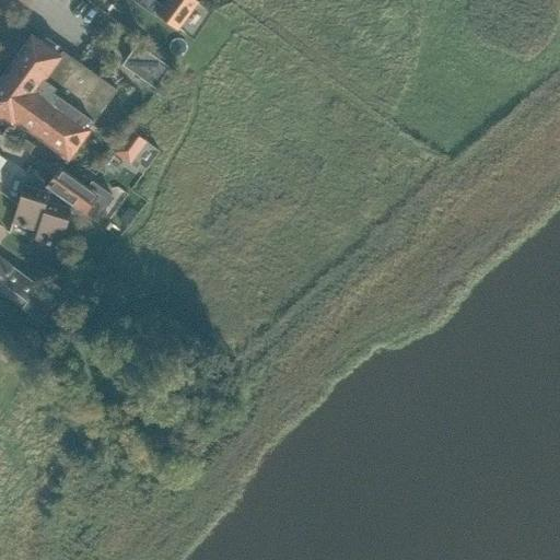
[(155,0),(135,0),(153,14),(161,3),(155,0)]
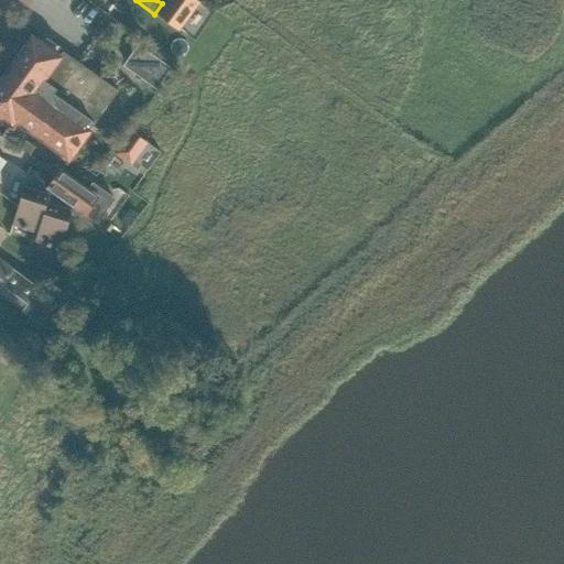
[(196,0),(165,0),(158,12),(179,28),(181,25),(192,33),(207,11),(196,3),(198,1),(196,0)]
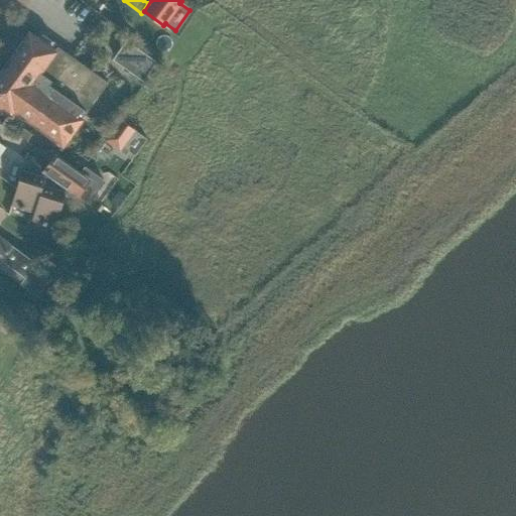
[(0,72),(0,111),(3,114),(6,109),(10,112),(13,108),(62,144),(81,120),(79,118),(84,111),(86,113),(109,82),(38,30),(33,36),(29,33),(27,36),(22,32),(9,50),(14,53),(12,56),(11,55),(1,68),(3,70),(1,73),(0,72)]
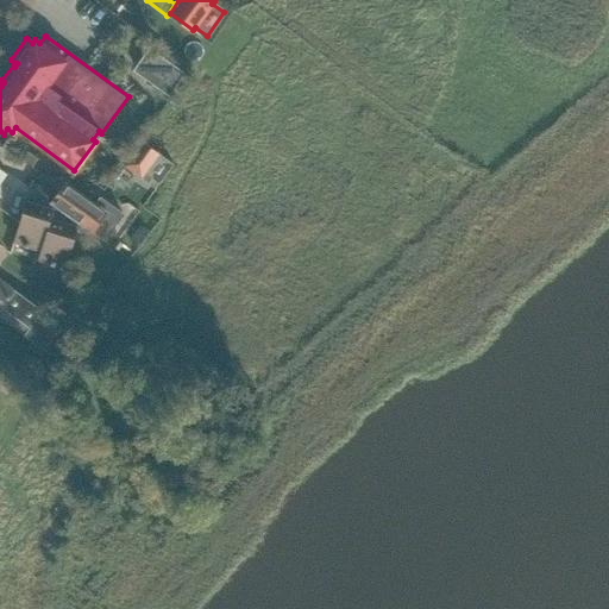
[(149,46),(135,67),(167,90),(181,69),(149,46)]
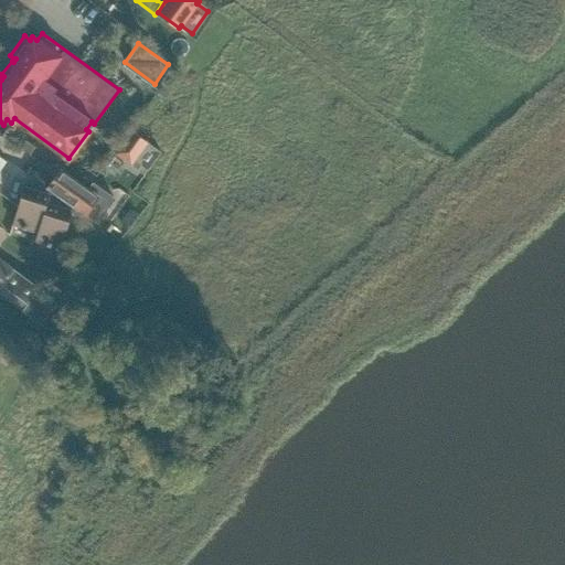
[(131,130),(118,148),(130,157),(144,139),(131,130)]
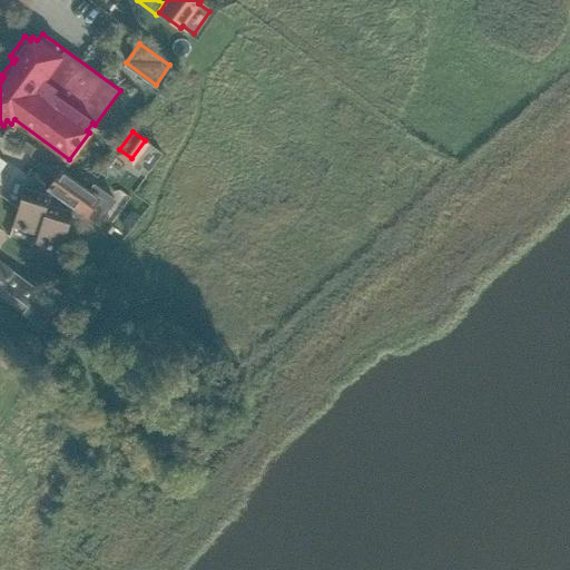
[(61,169),(49,186),(87,214),(99,197),(61,169)]
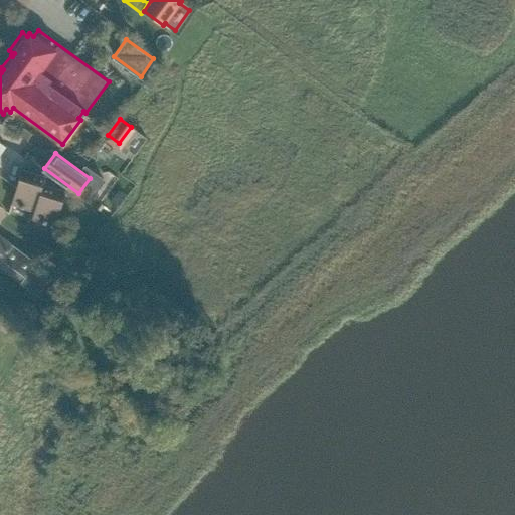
[(35,209),(44,182),(46,174),(23,167),(12,201),(21,204),(20,205),(24,206),(24,205),(35,209)]
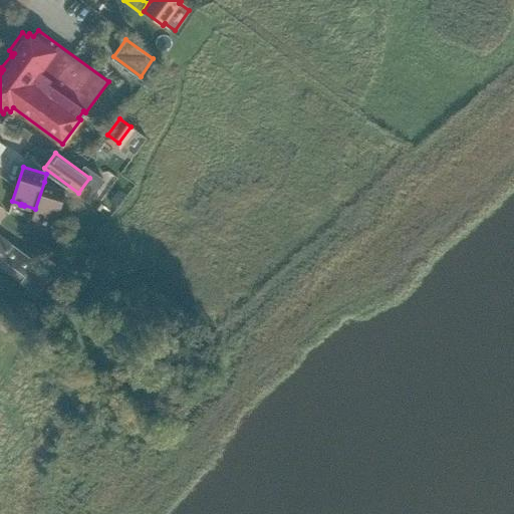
[(44,182),(35,209),(32,216),(43,219),(43,221),(46,222),(46,221),(55,223),(66,189),(44,182)]
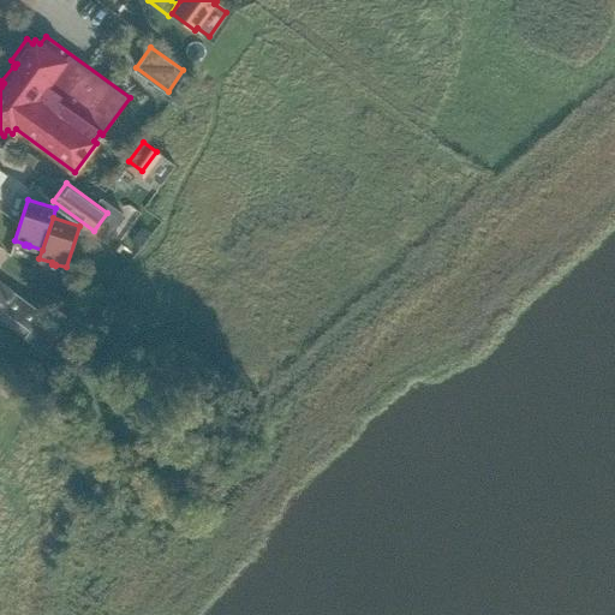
[(0,315),(27,334),(24,336),(45,352),(63,327),(15,292),(0,281),(0,315)]
